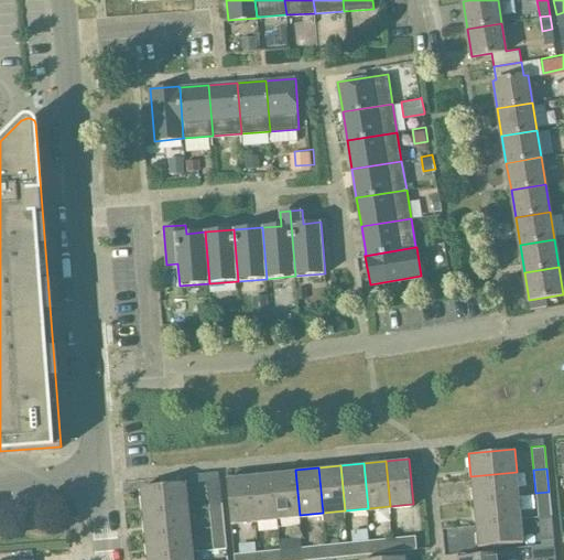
[(278,517),(300,515),(295,470),(273,472),(278,517)]
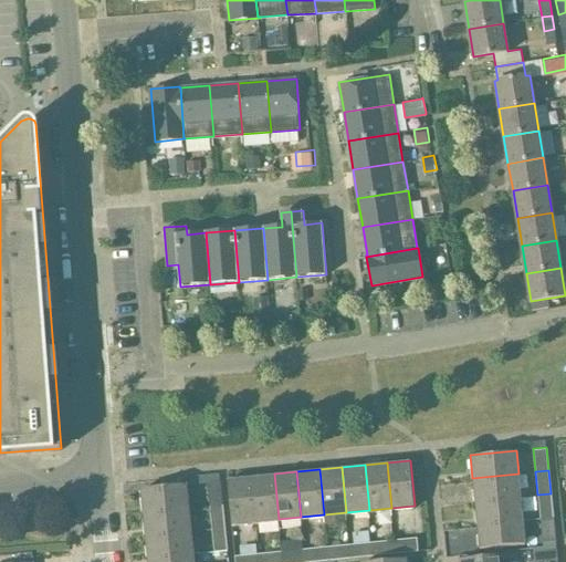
[(279,519),(274,474),(251,476),(255,521),(279,519)]
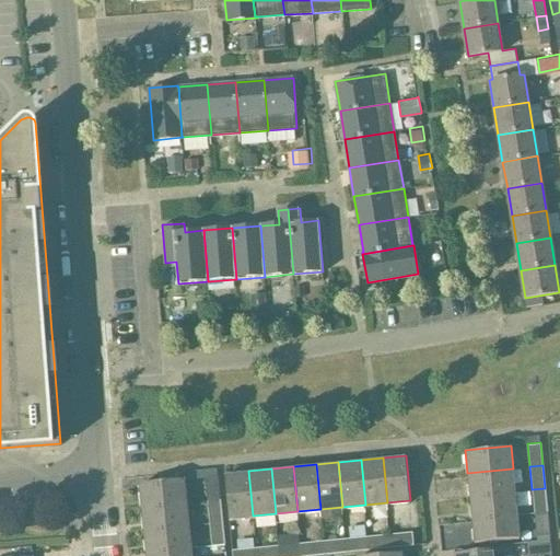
[(515,491),(513,468),(467,473),(469,496),(515,491)]
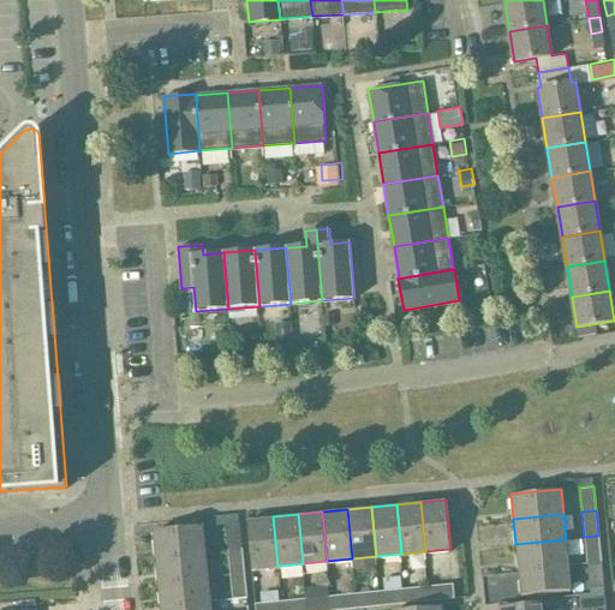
[(252,568),(278,566),(273,516),(248,520),(252,568)]
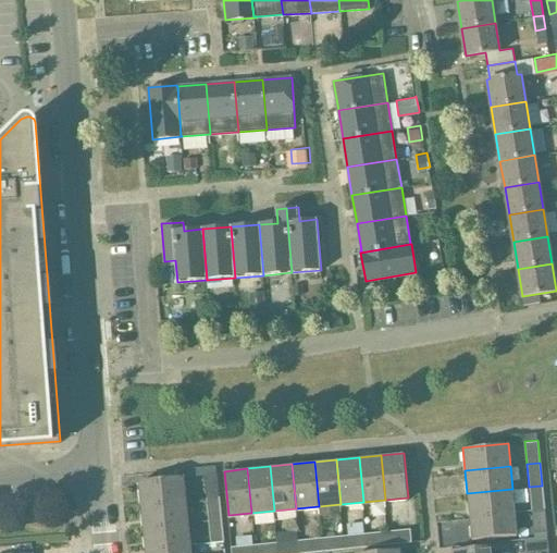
[(202,472),(206,495),(218,494),(215,471),(202,472)]
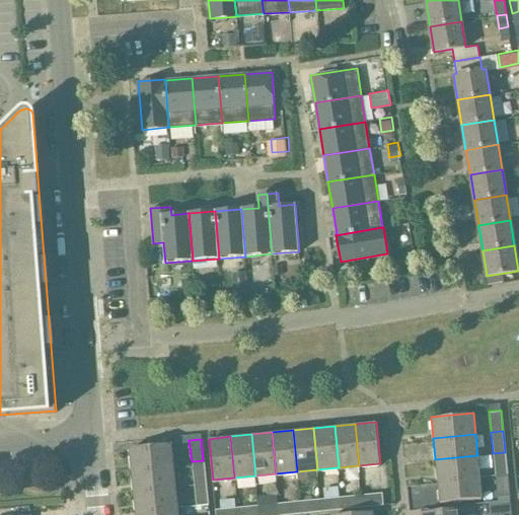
[(131,447),(133,467),(174,463),(172,442),(131,447)]
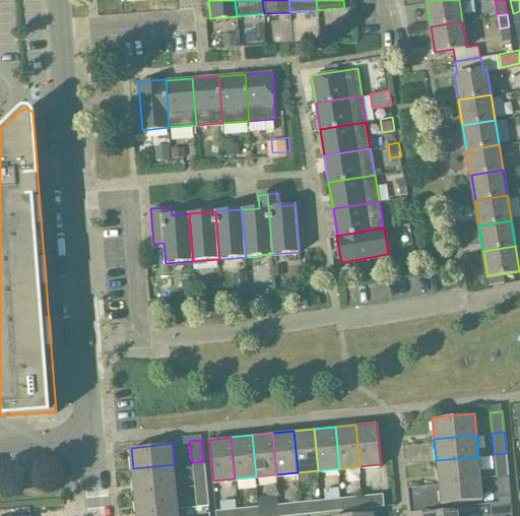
[(494,454),(496,475),(508,474),(506,453),(494,454)]
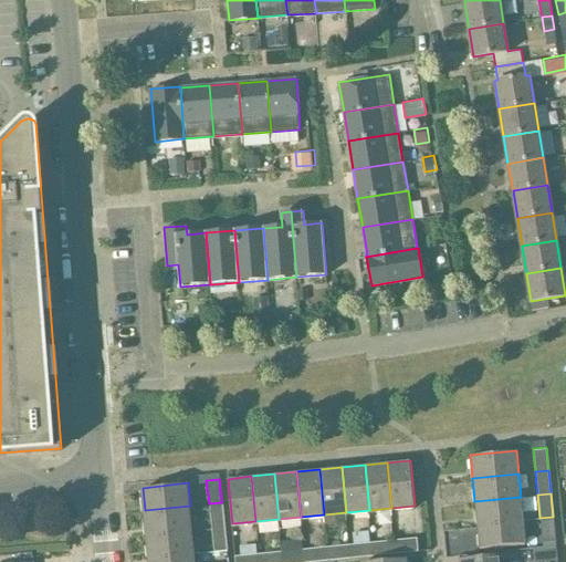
[(474,501),(477,523),(523,519),(521,497),(474,501)]
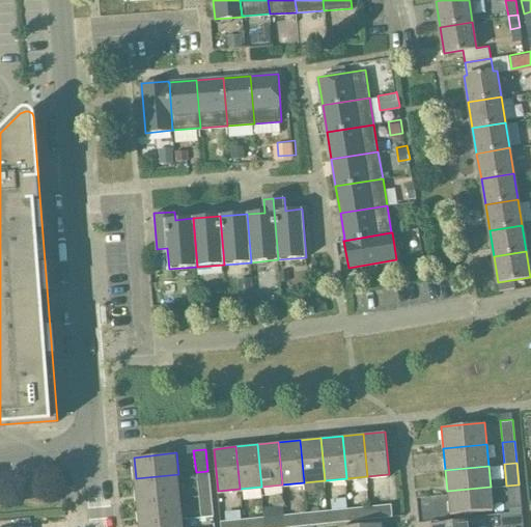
[(211,492),(207,471),(196,472),(198,493),(211,492)]
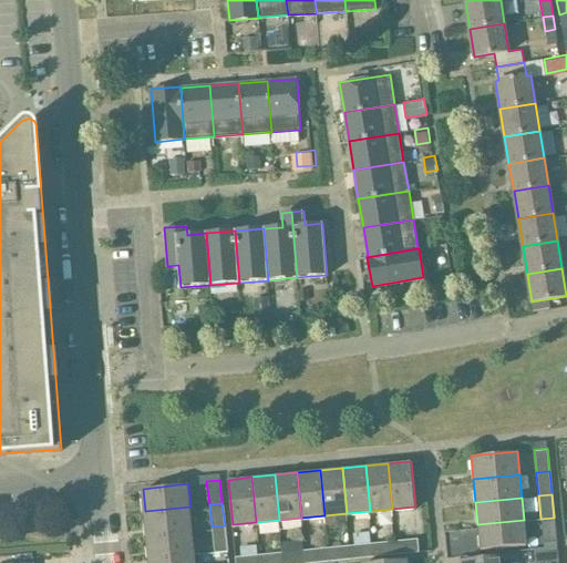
[(193,529),(191,507),(145,511),(147,533),(193,529)]
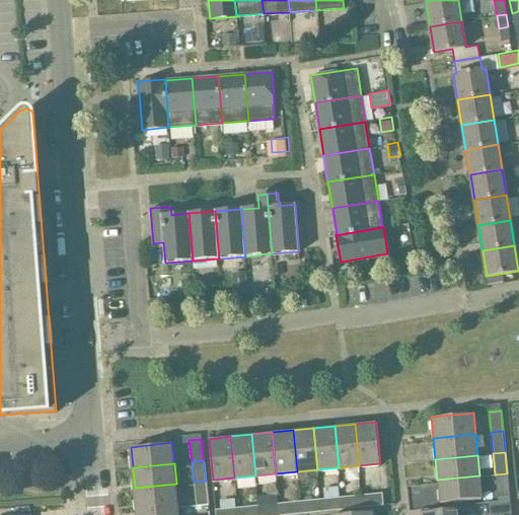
[(509,494),(507,473),(495,474),(497,495),(509,494)]
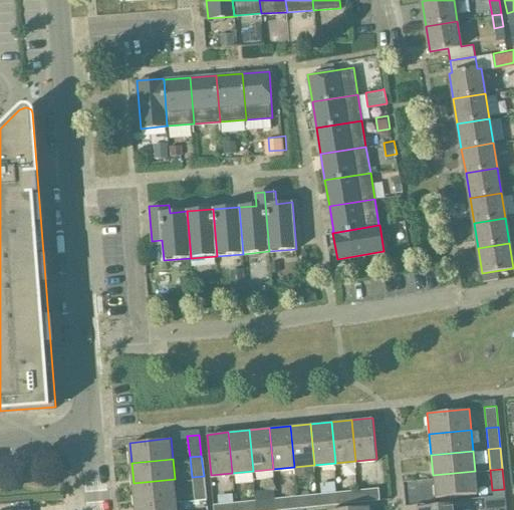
[(475,471),(433,475),(435,497),(477,492),(475,471)]
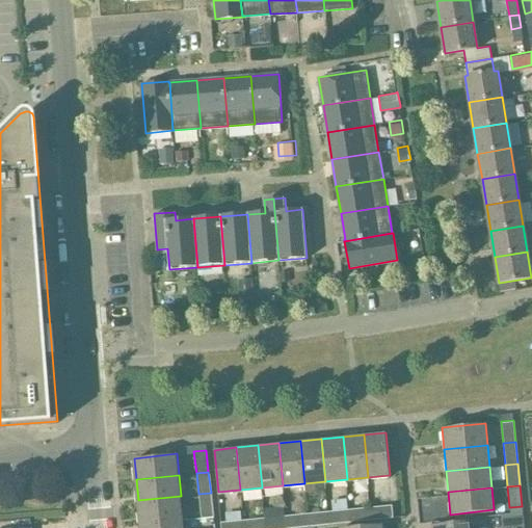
[(211,493),(198,494),(201,516),(213,515),(211,493)]
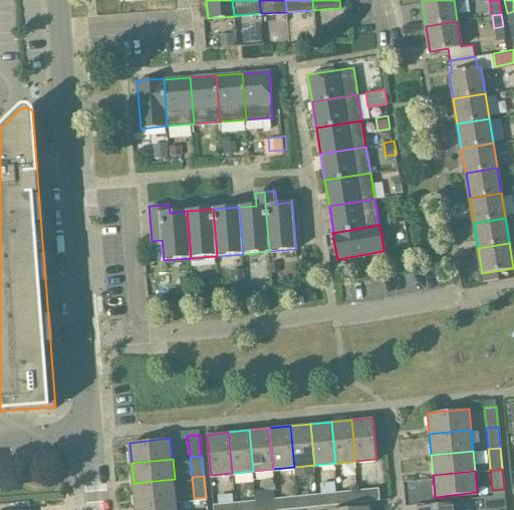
[(134,483),(136,504),(177,499),(175,479),(134,483)]
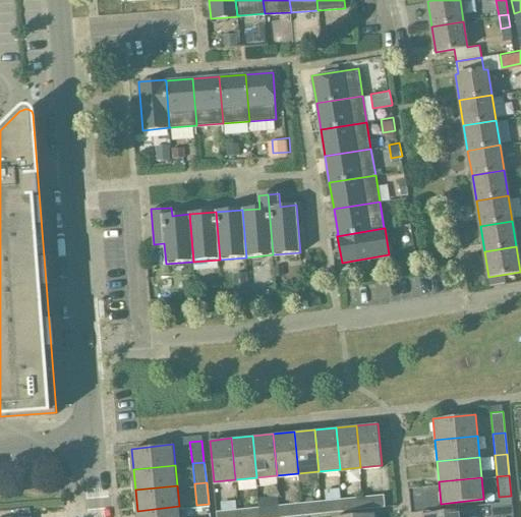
[(383,492),(363,494),(364,507),(384,505),(383,492)]
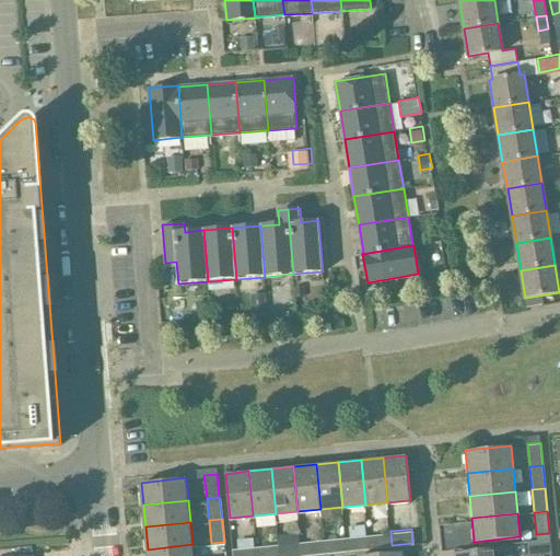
[(370,547),(392,545),(391,531),(368,533),(370,547)]
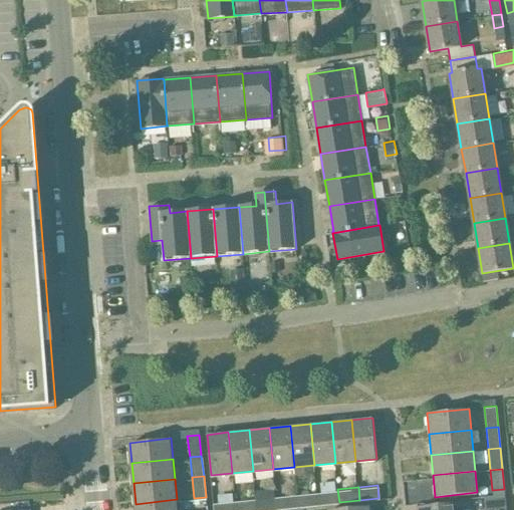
[(318,504),(339,502),(337,489),(317,492),(318,504)]
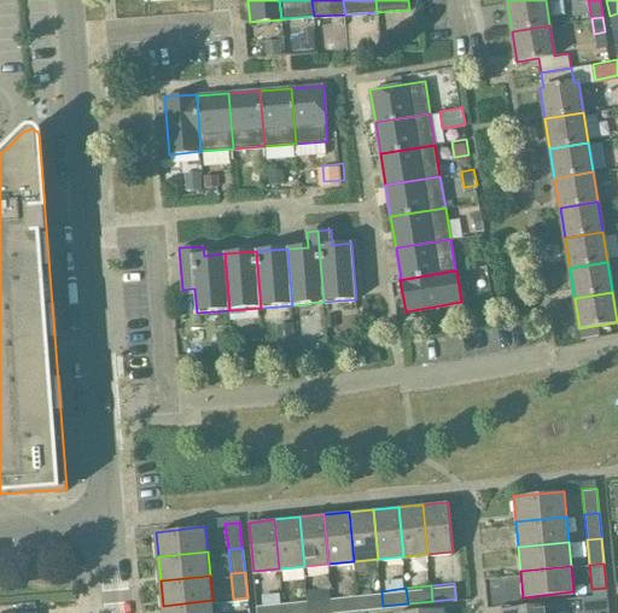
[(359,608),(383,606),(382,591),(356,594),(359,608)]
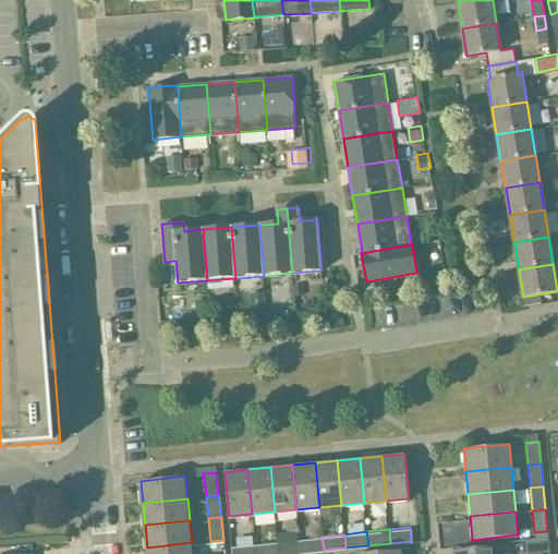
[(301,552),(324,550),(322,537),(300,539),(301,552)]
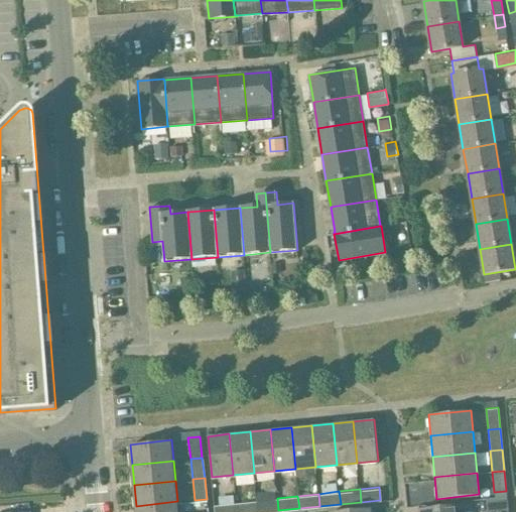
[(277,498),(256,500),(258,511),(278,510),(277,498)]
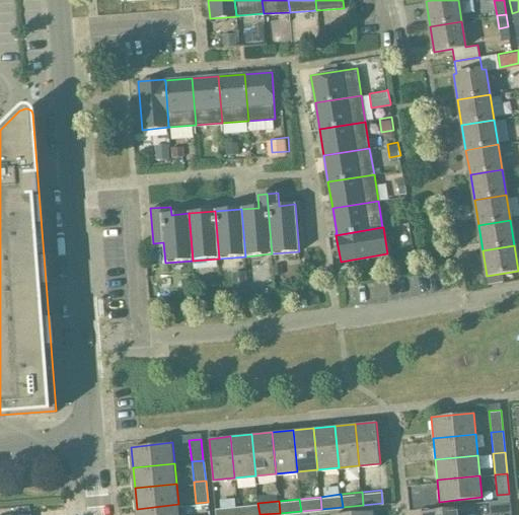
[(510,501),(488,503),(489,513),(511,511),(510,501)]
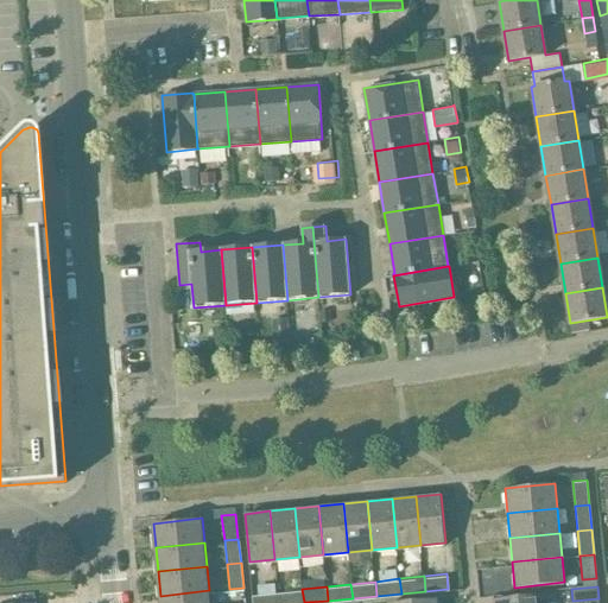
[(299,602),(304,602),(302,589),(278,591),(278,602),(299,602)]
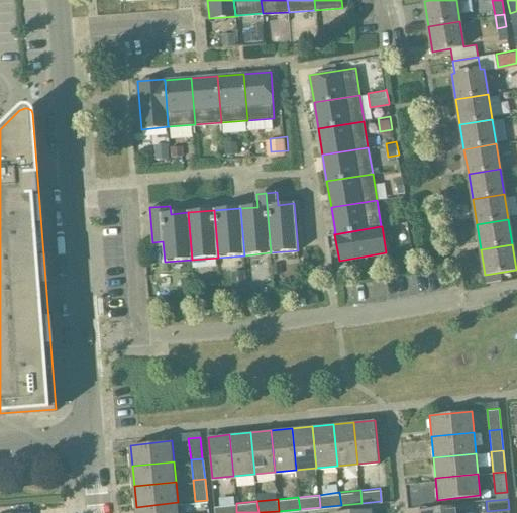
[(136,507),(136,512),(179,512),(178,502),(136,507)]
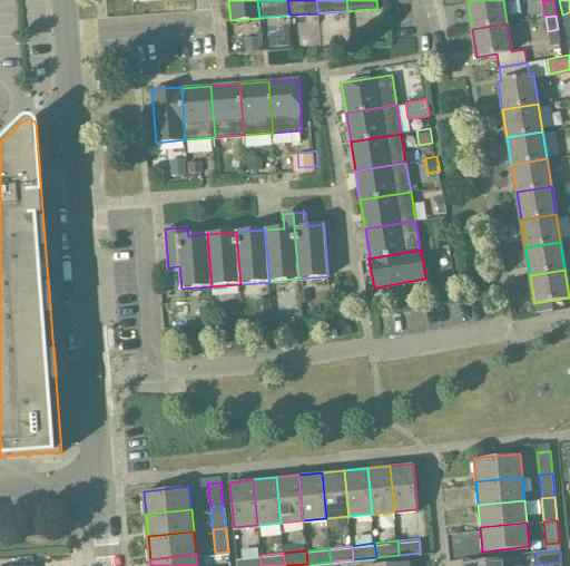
[(261,565),(261,555),(236,557),(236,565),(261,565)]
